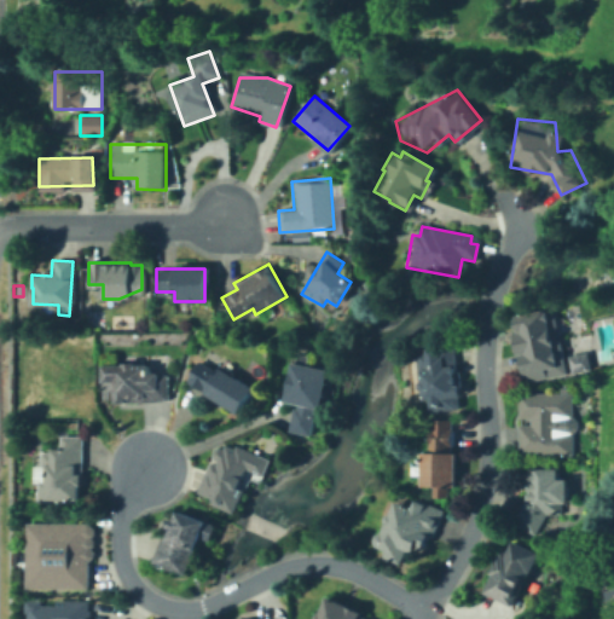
[(551,310),(551,339),(562,339),(562,356),(548,354),(548,379),(517,379),(517,337),(519,337),(519,310),(551,310)]
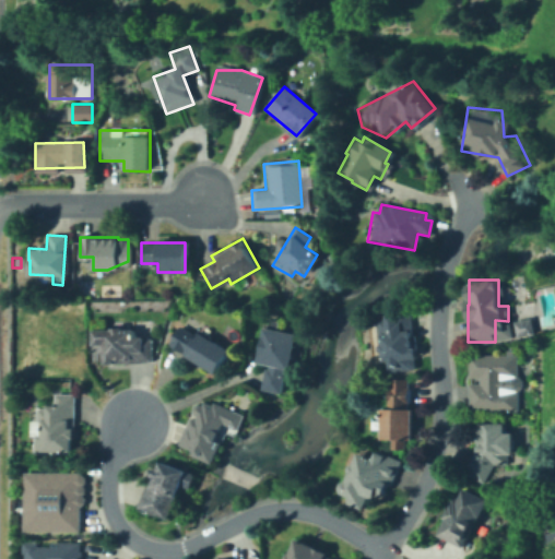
[(410,312),(410,334),(415,334),(414,372),(386,372),(386,337),(376,336),(376,312),(410,312)]
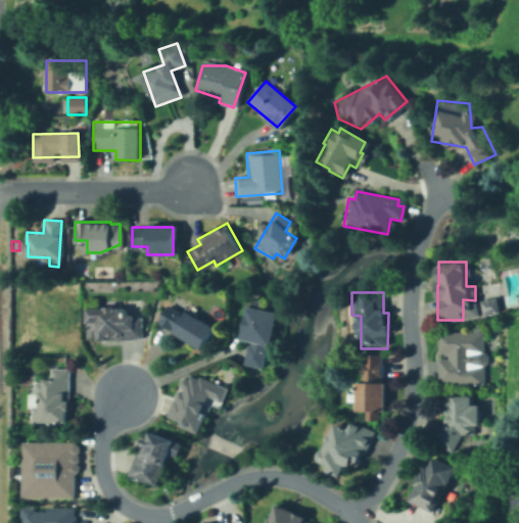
[(493,298),(496,314),(480,317),(478,300),(493,298)]
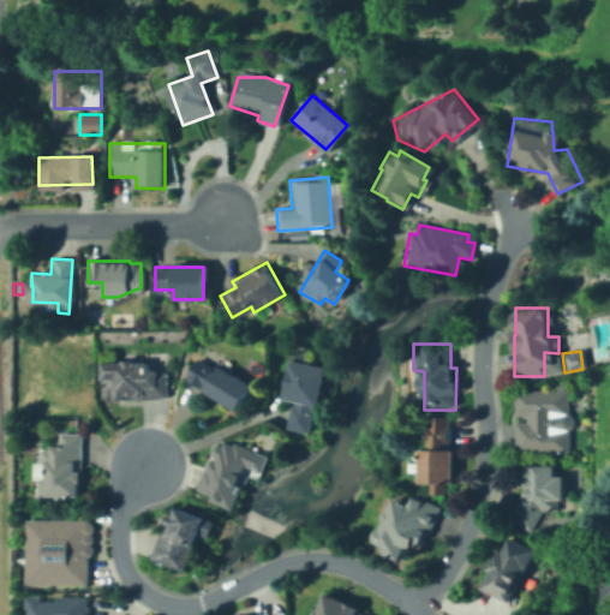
[(323,369),(309,433),(287,428),(293,399),(283,396),(294,352),(308,354),(305,364),(323,369)]
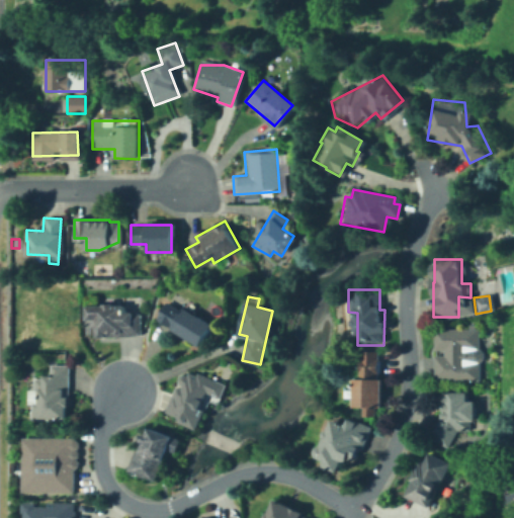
[(207,326),(197,344),(168,326),(170,322),(159,316),(167,301),(207,326)]
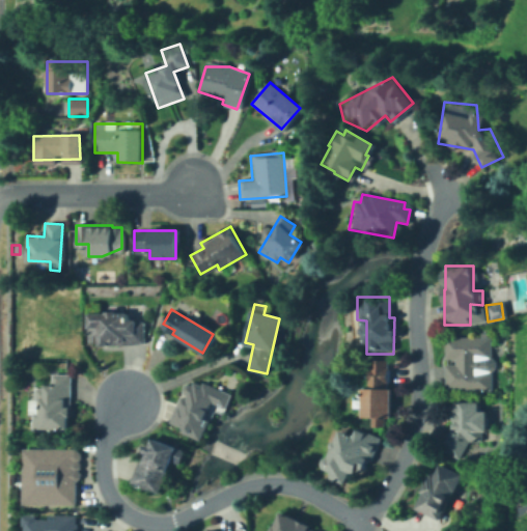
[(128,311),(128,323),(142,323),(142,346),(91,346),(91,327),(86,327),(86,311),(128,311)]
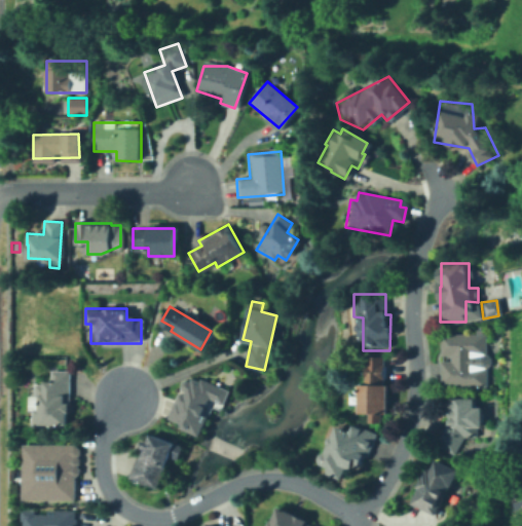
[(485,336),(483,359),(474,358),(473,366),(486,368),(484,386),(471,385),(471,389),(439,386),(441,362),(446,362),(446,353),(438,352),(440,332),(485,336)]
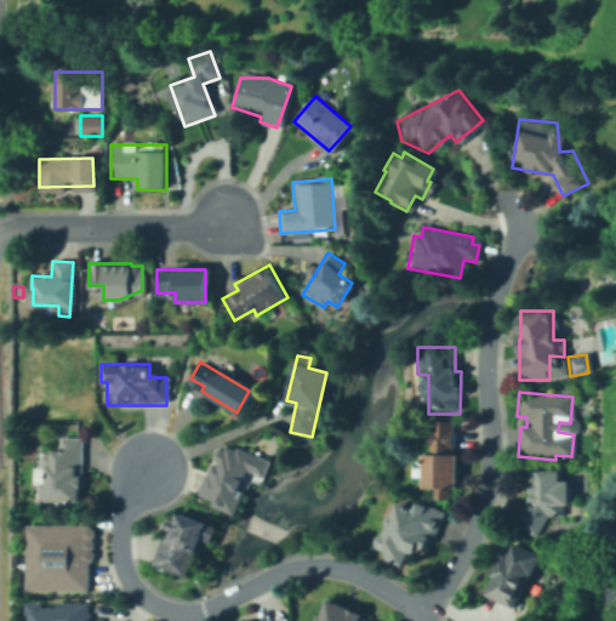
[(425,486),(426,422),(451,422),(451,457),(455,459),(455,486),(439,486),(425,486)]
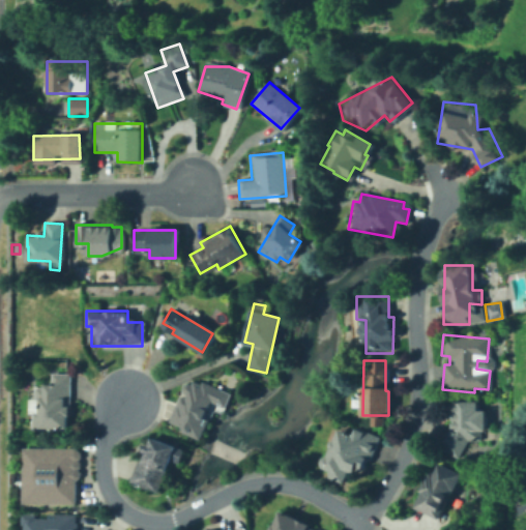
[(69,375),(66,431),(28,429),(30,395),(33,395),(33,388),(40,388),(52,381),(53,374),(69,375)]
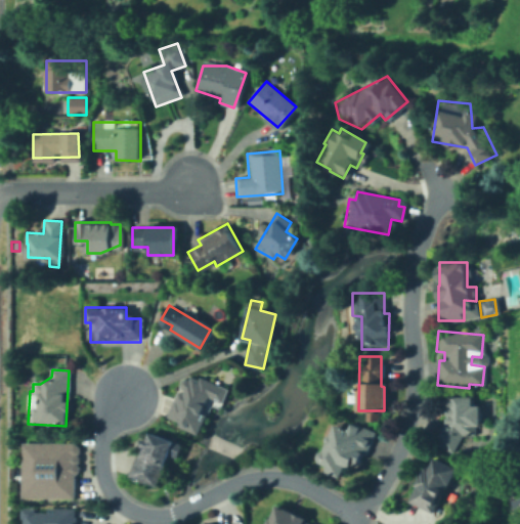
[(223,387),(217,403),(206,399),(203,409),(198,407),(195,412),(206,417),(202,426),(168,425),(165,423),(174,399),(180,402),(191,374),(223,387)]
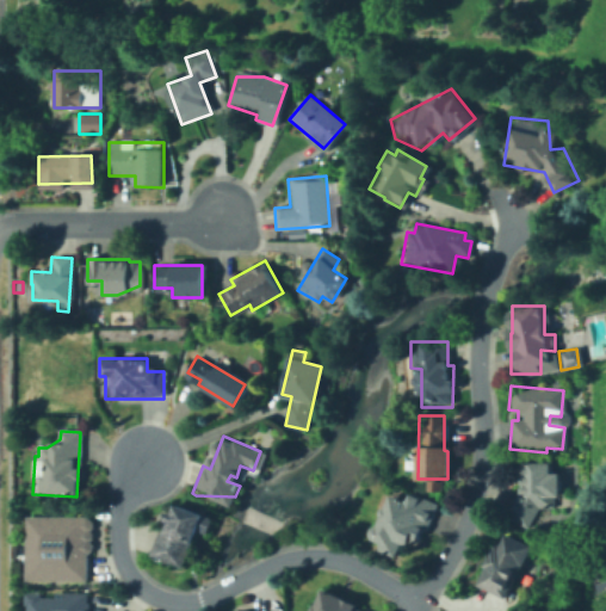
[(561,475),(561,499),(552,499),(552,507),(539,507),(530,525),(511,514),(524,494),(524,464),(550,464),(550,475),(561,475)]
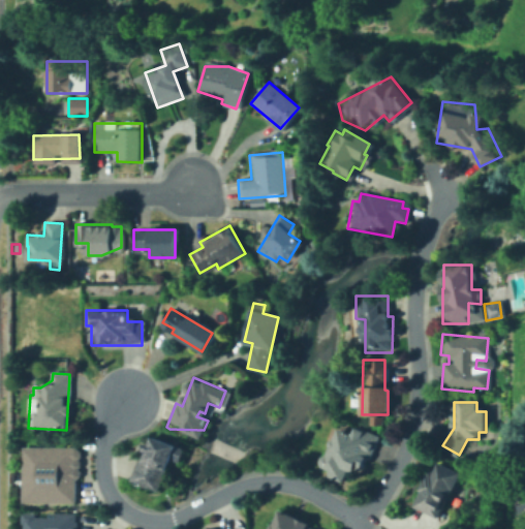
[(321,463),(341,430),(353,437),(359,428),(379,440),(364,467),(357,463),(350,472),(346,470),(342,477),(333,473),(335,469),(321,463)]
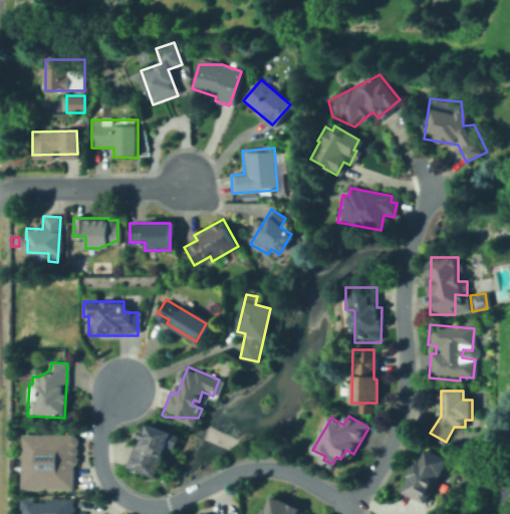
[(136,445),(140,446),(147,428),(171,437),(156,476),(128,466),(136,445)]
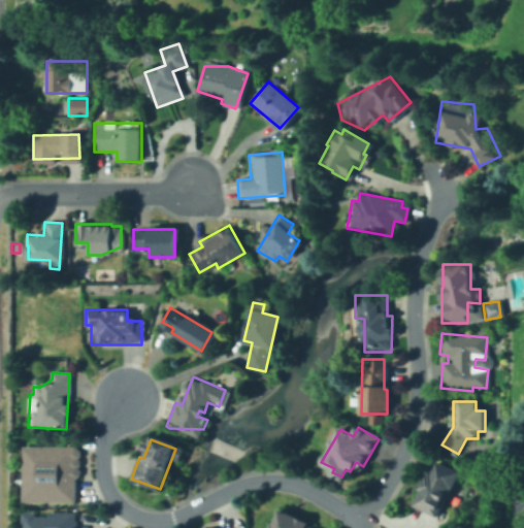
[(22,501),(22,446),(77,447),(76,502),(22,501)]
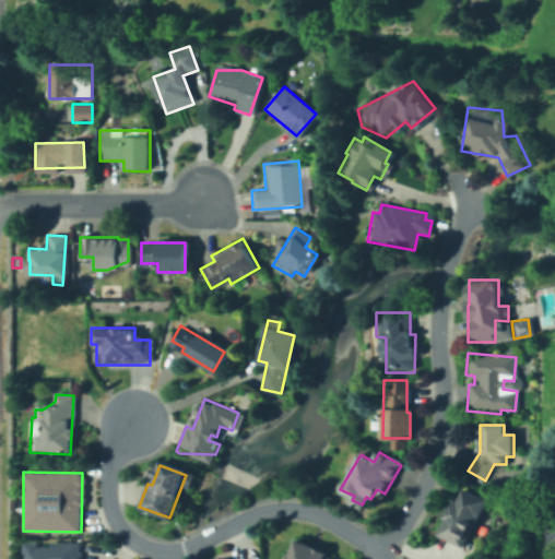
[(465,548),(437,535),(456,497),(462,500),(467,490),(488,501),(465,548)]
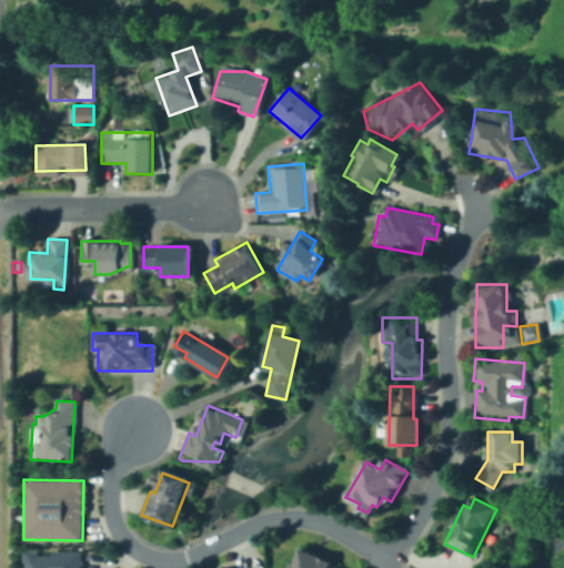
[(291,567),(302,548),(336,567),(291,567)]
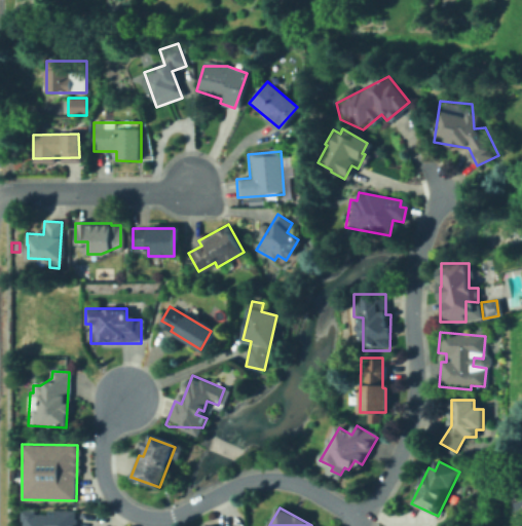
[(32,511),(32,515),(76,515),(76,525),(23,525),(23,522),(21,522),(21,511),(32,511)]
